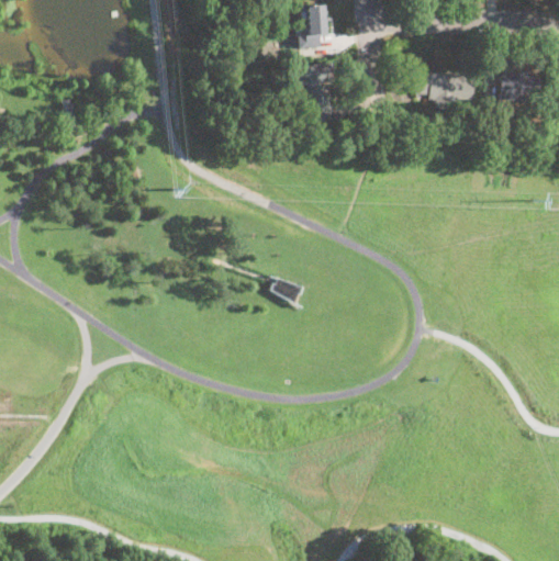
[(320,46),(299,48),(298,36),(309,35),(305,6),(326,3),(330,33),(319,34),(320,46)]
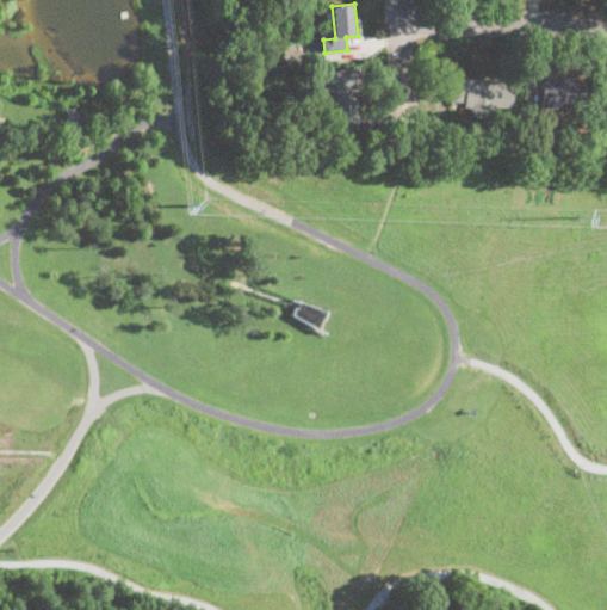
[(280,63),(264,65),(262,49),(279,49),(280,63)]
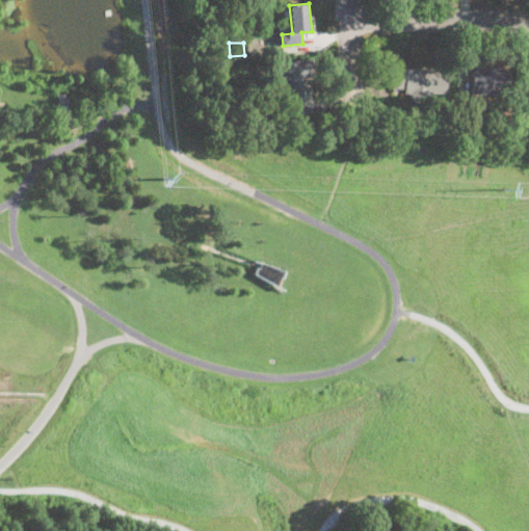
[(312,59),(317,111),(294,113),(291,79),(284,80),(282,62),(312,59)]
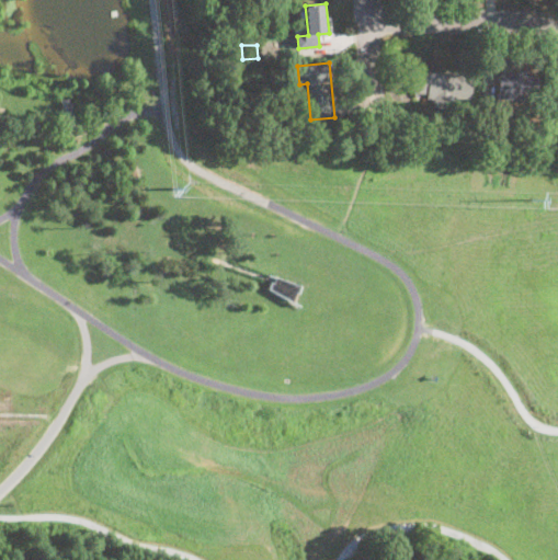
[(475,71),(474,99),(430,98),(430,93),(416,93),(416,70),(475,71)]
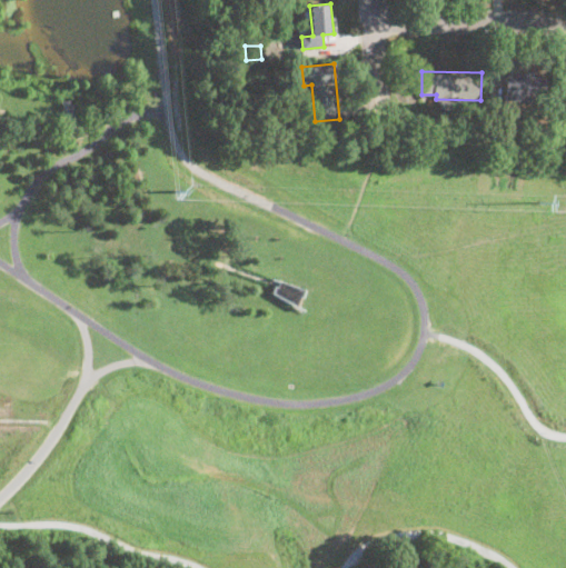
[(534,72),(534,77),(547,77),(546,101),(507,99),(508,76),(513,76),(513,71),(534,72)]
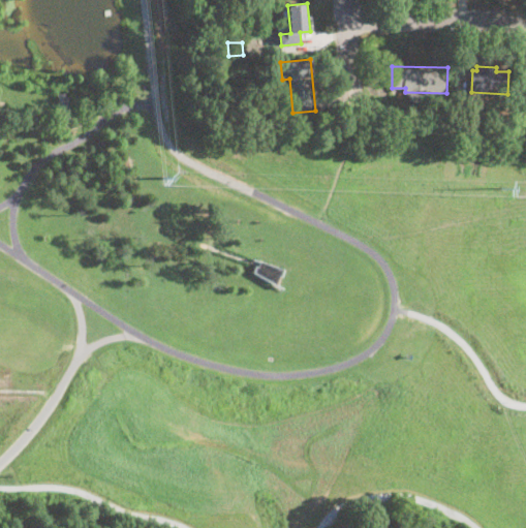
[(512,123),(511,134),(501,133),(502,122),(512,123)]
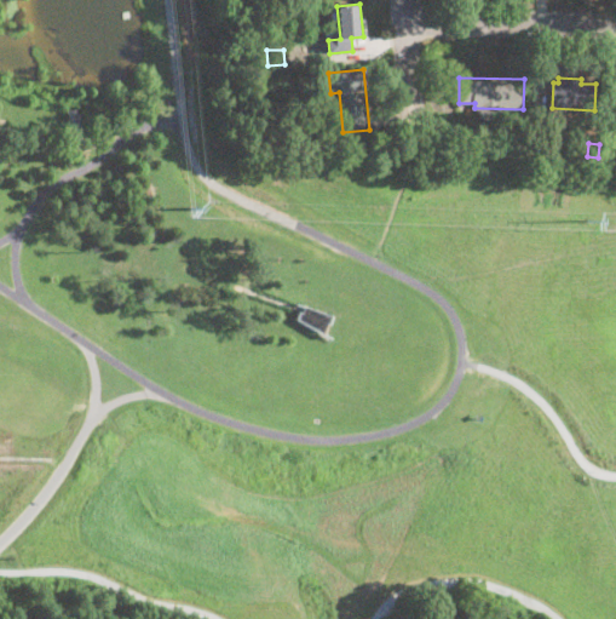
[(306,304),(333,314),(330,322),(329,321),(326,333),(298,317),(301,309),(304,310),(306,304)]
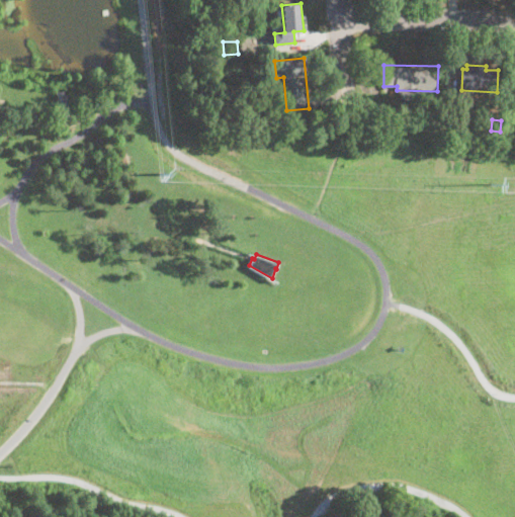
All buildings are outlined.
